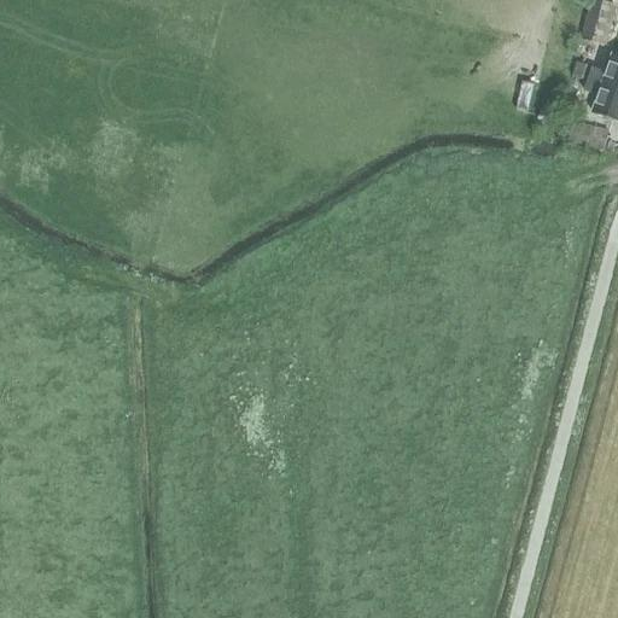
[(587,0),(577,39),(605,46),(616,6),(592,0),(587,0)]
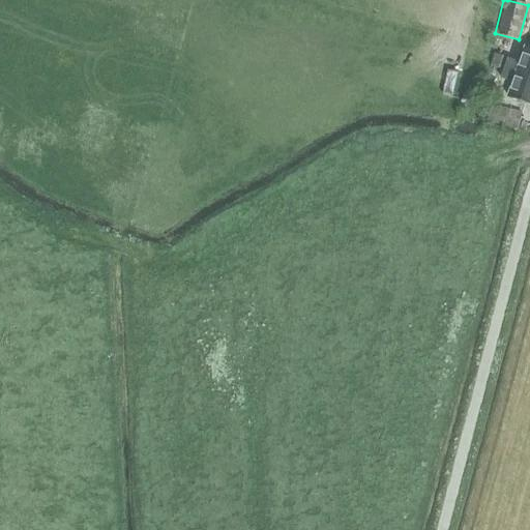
[(505,60),(499,79),(513,84),(508,98),(529,106),(529,51),(524,50),(519,64),(509,62),(505,60)]
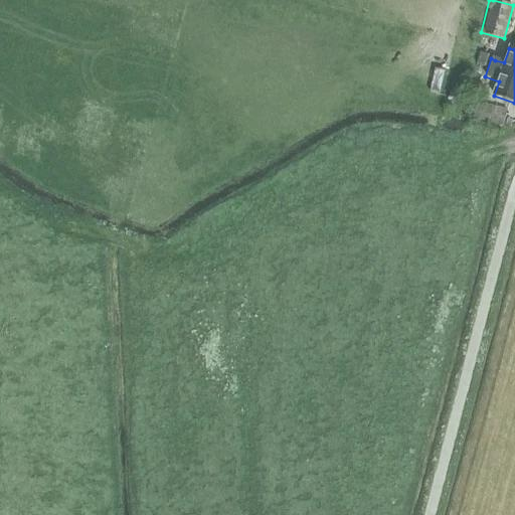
[(476,64),(484,67),(487,55),(479,53),(476,64)]
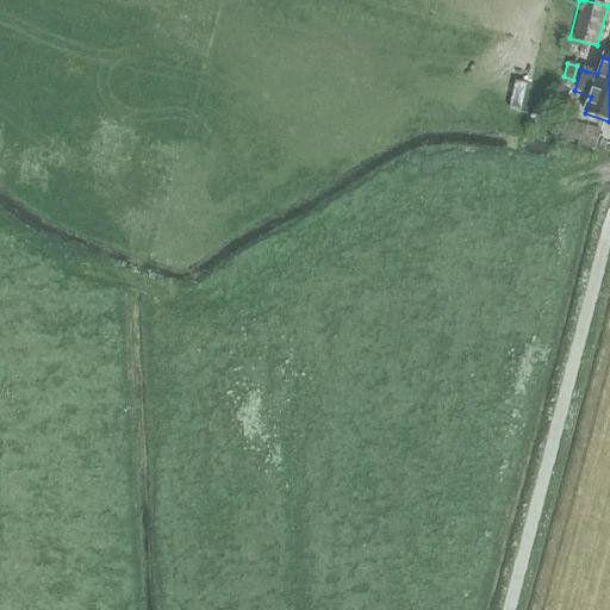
[(520,112),(526,83),(514,81),(508,110),(520,112)]
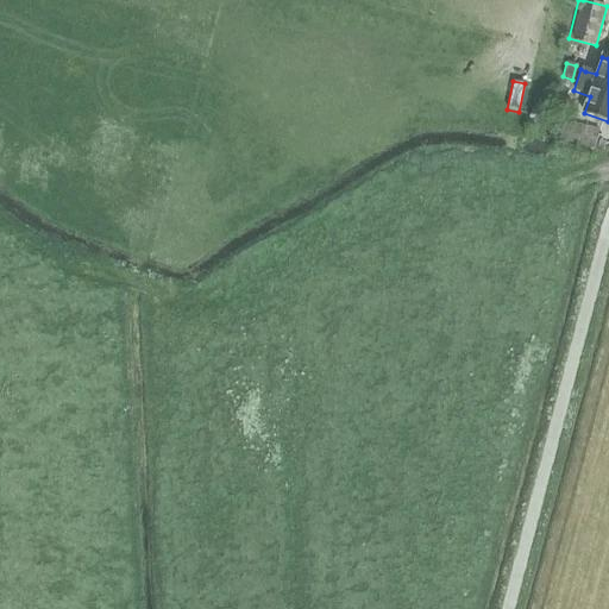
[(556,119),(551,140),(594,151),(598,129),(556,119)]
